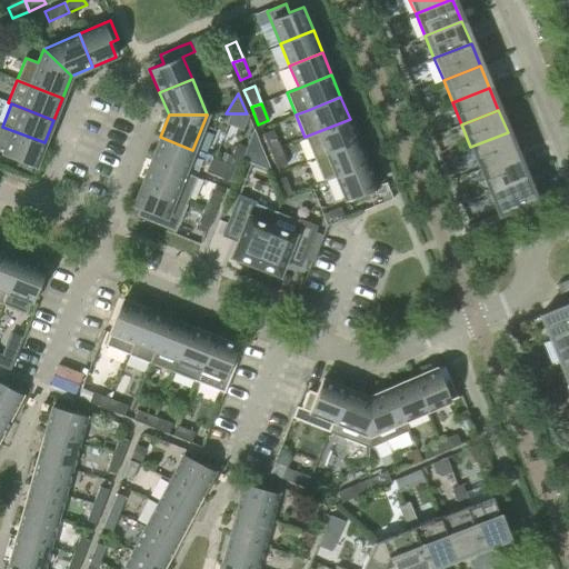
[(350,119),(305,137),(313,159),(359,141),(350,119)]
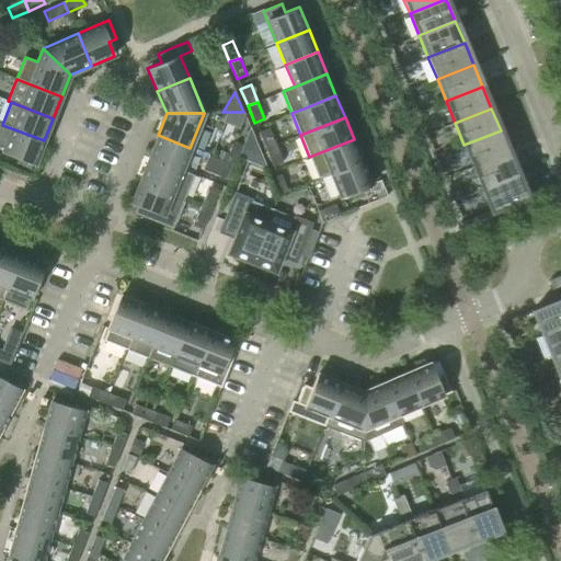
[(2,125),(0,123),(0,147),(3,149),(2,151),(34,164),(44,140),(2,125)]
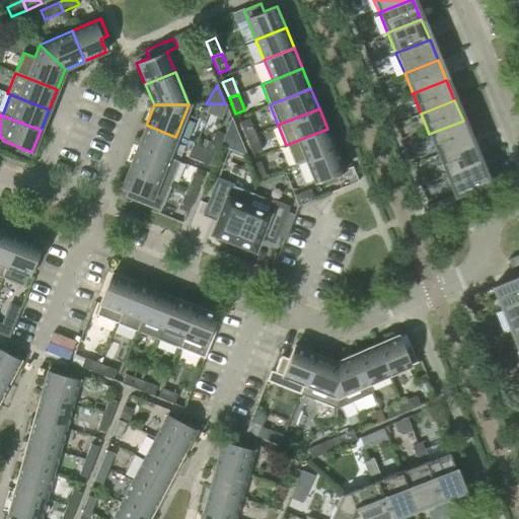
[(245,138),(254,135),(248,119),(239,123),(245,138)]
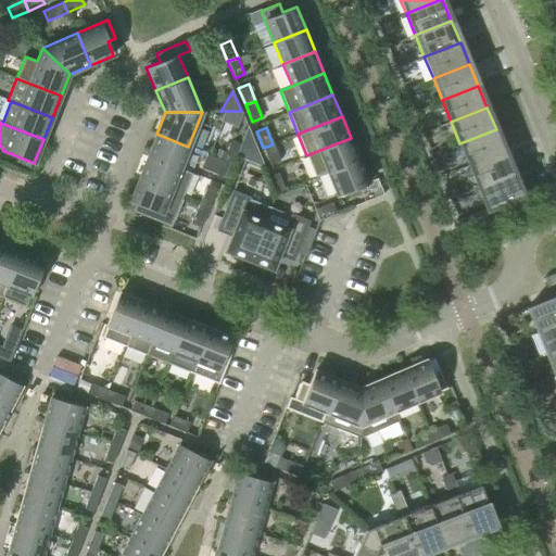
[(260,158),(248,129),(240,149),(260,158)]
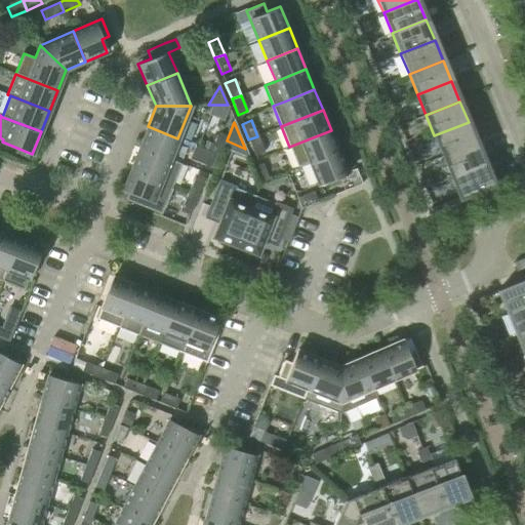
[(477,143),(469,122),(434,135),(442,156),(477,143)]
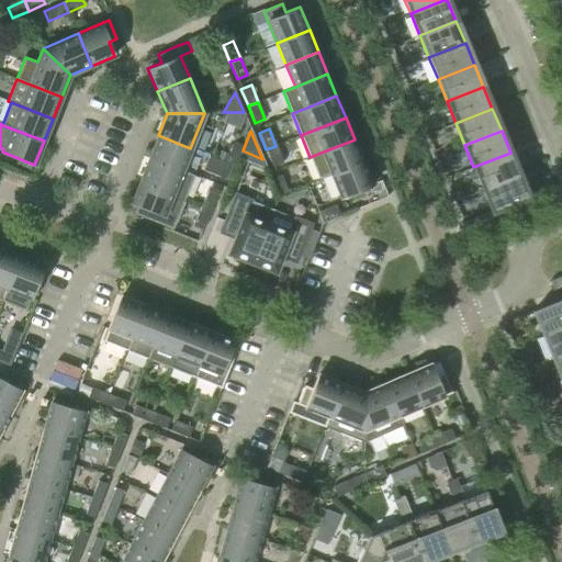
[(190,148),(158,135),(149,157),(181,170),(190,148)]
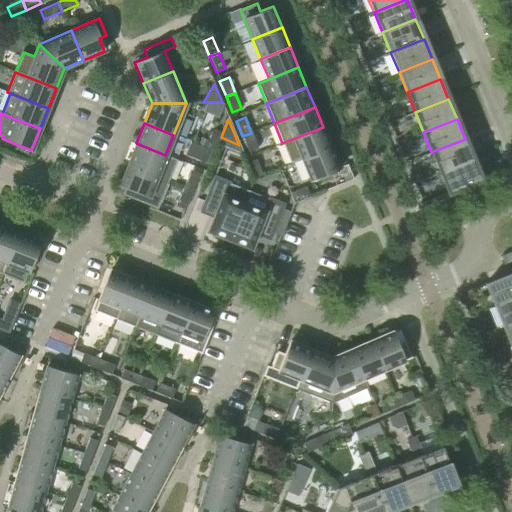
[(331,147),(323,127),(282,143),(290,163),(301,159),(331,147)]
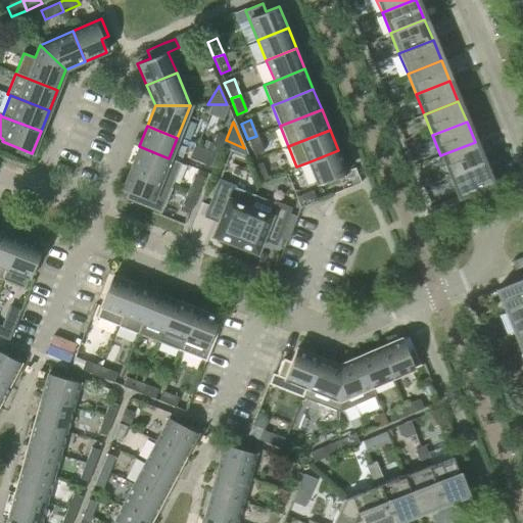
[(209,151),(219,154),(226,137),(217,134),(209,151)]
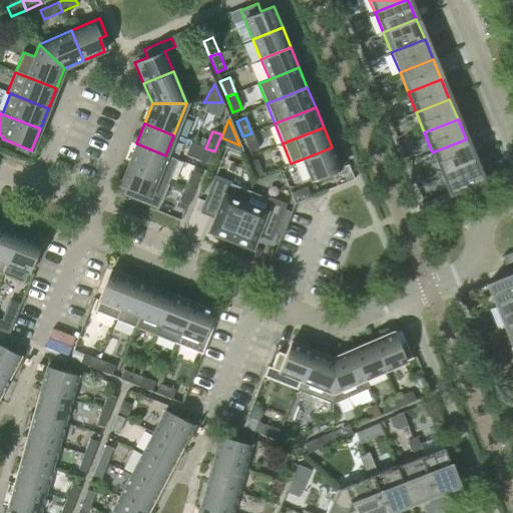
[(251,133),(242,136),(249,152),(259,148),(251,133)]
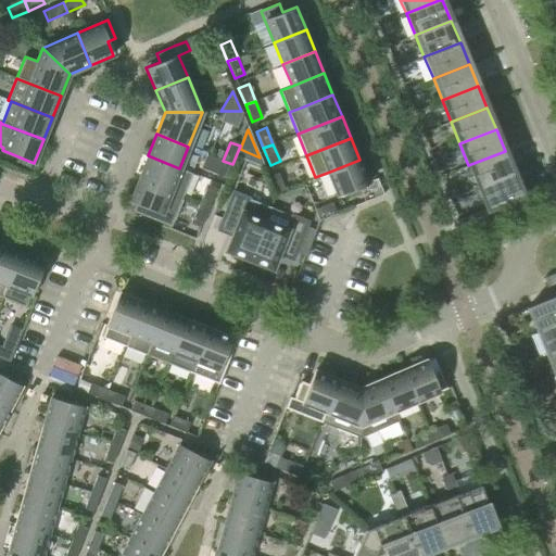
[(505,151),(468,165),(478,187),(514,173),(505,151)]
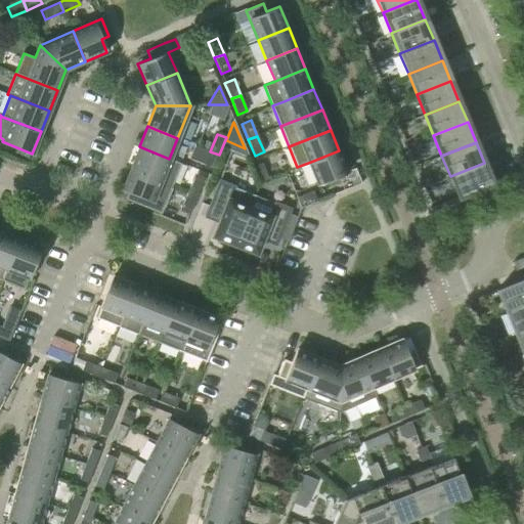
[(169,159),(139,146),(131,167),(173,184),(181,164),(169,160),(169,159)]
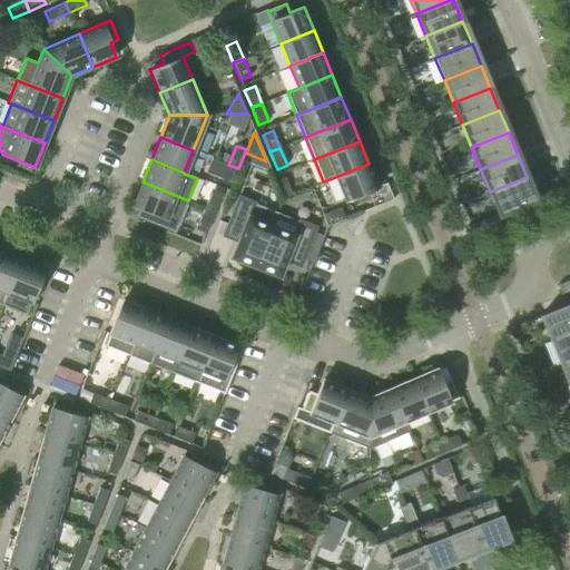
[(379,186),(369,164),(335,177),(345,200),(379,186)]
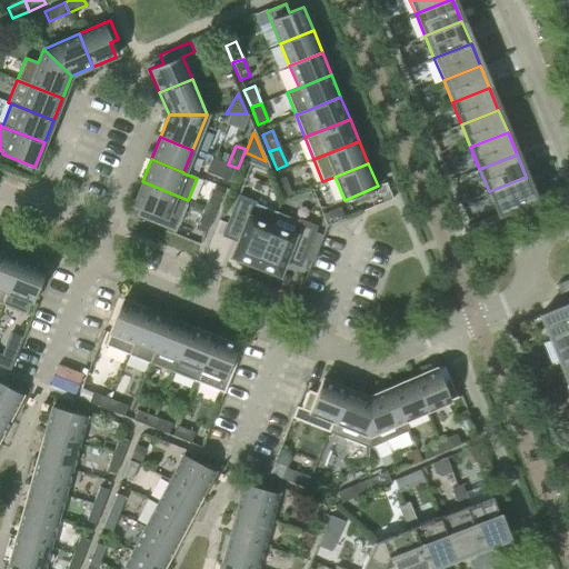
[(238,168),(228,165),(220,182),(230,187),(238,168)]
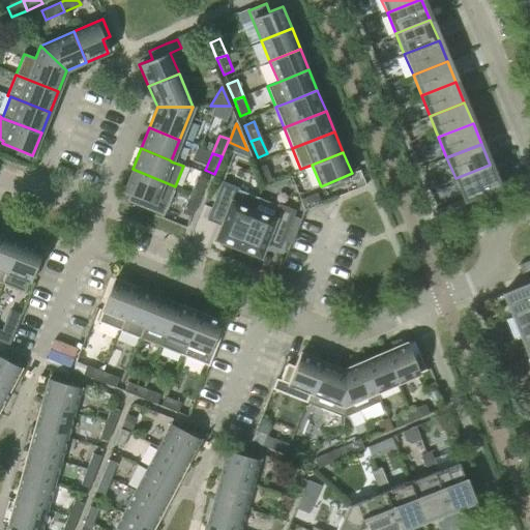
[(262,185),(271,181),(265,165),(255,169),(262,185)]
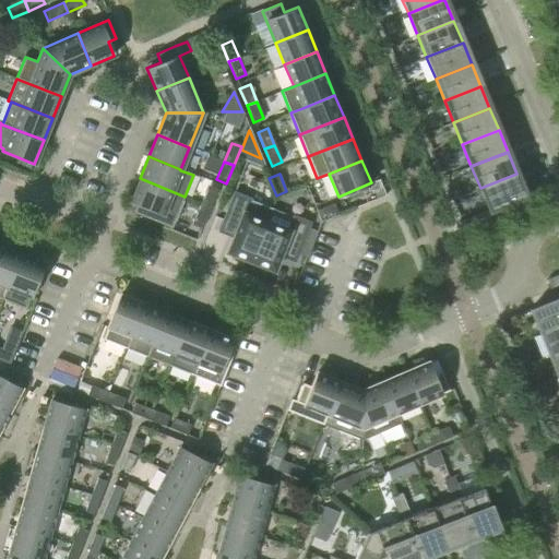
[(525,195),(516,174),(480,188),(489,211),(525,195)]
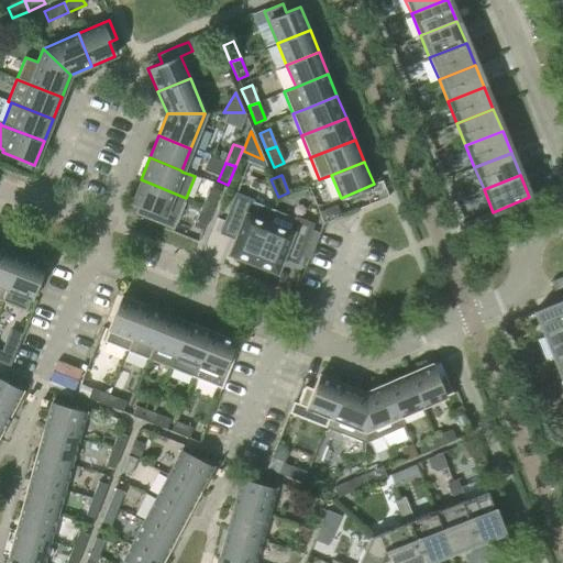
[(186,198),(141,179),(131,202),(138,206),(134,214),(173,230),(186,198)]
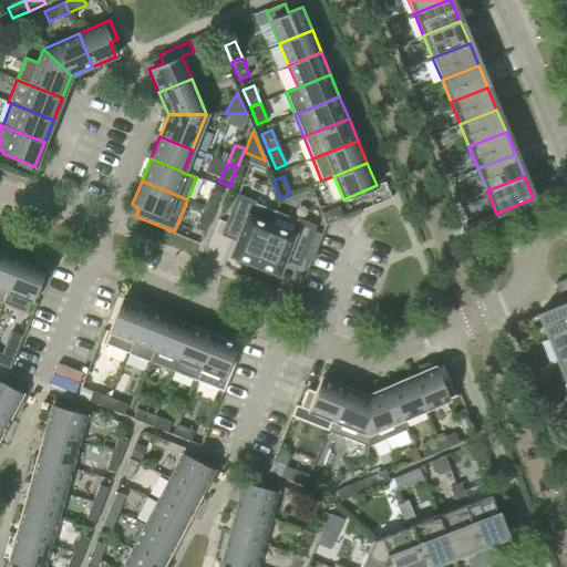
[(210,188),(204,206),(214,209),(220,193),(210,188)]
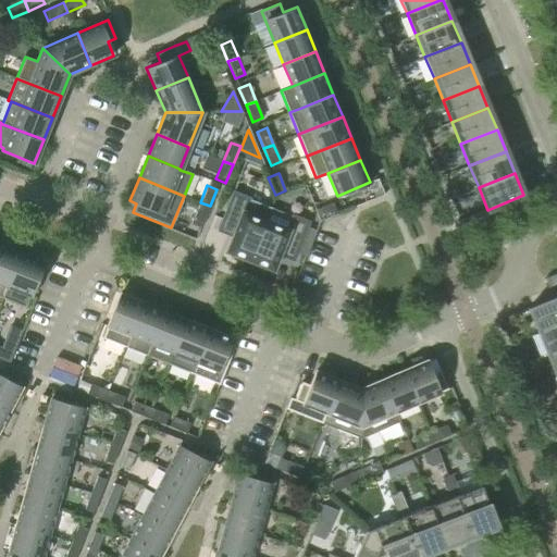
[(270,208),(248,198),(233,193),(222,220),(236,225),(225,251),(229,252),(231,258),(240,262),(246,260),(249,261),(270,208)]
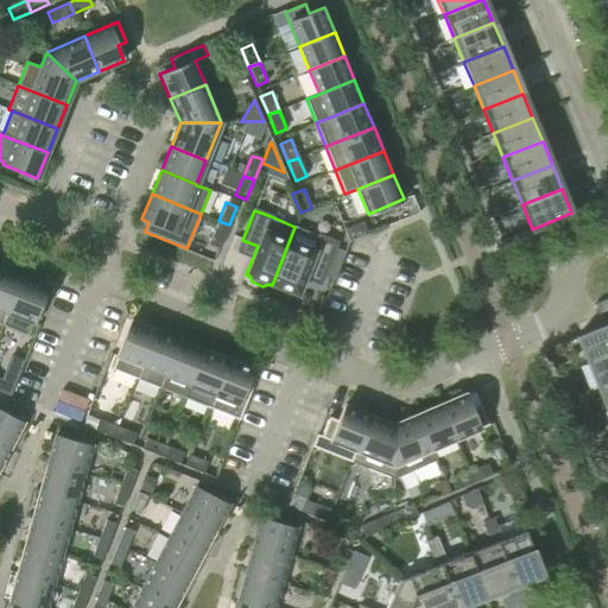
[(229,225),(219,221),(210,239),(222,244),(229,225)]
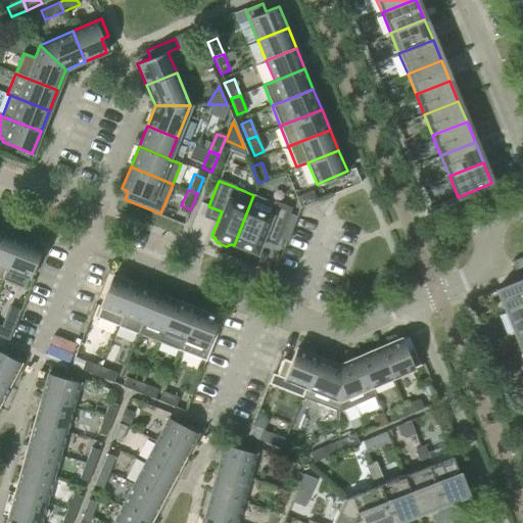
[(300,207),(316,201),(312,190),(296,197),(300,207)]
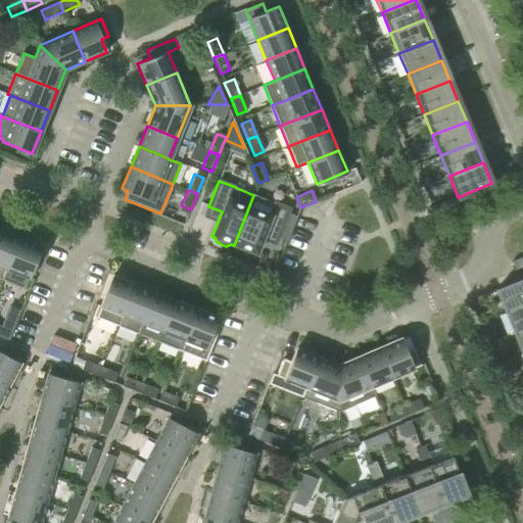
[(256,253),(267,229),(279,234),(287,212),(289,208),(253,195),(234,245),(237,246),(239,251),(248,254),(253,252),(256,253)]
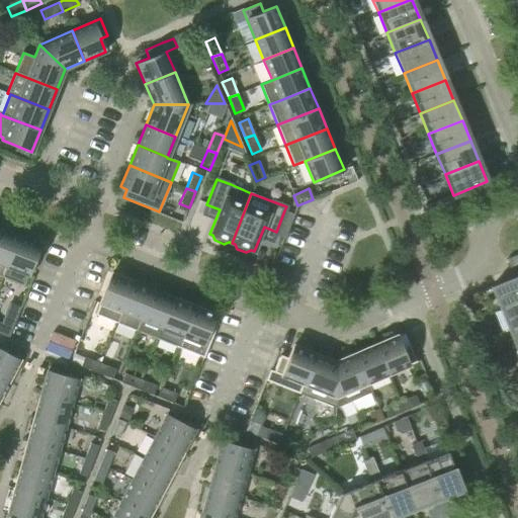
[(284,210),(276,232),(284,235),(293,214),(284,210)]
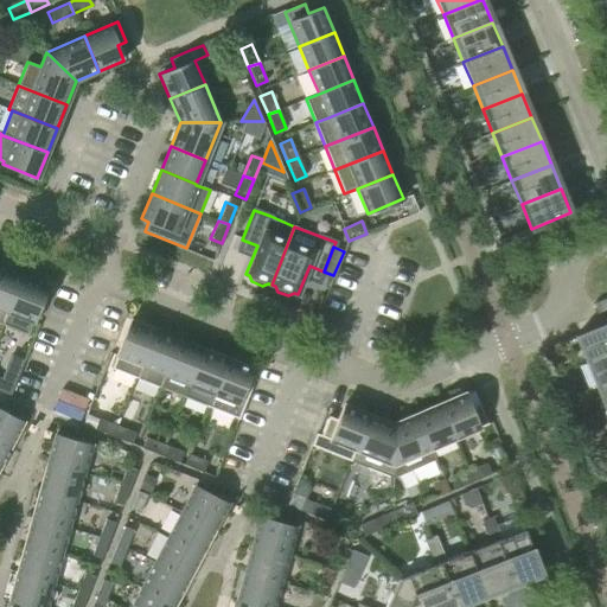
[(21,276),(0,268),(0,324),(2,325),(7,312),(21,276)]
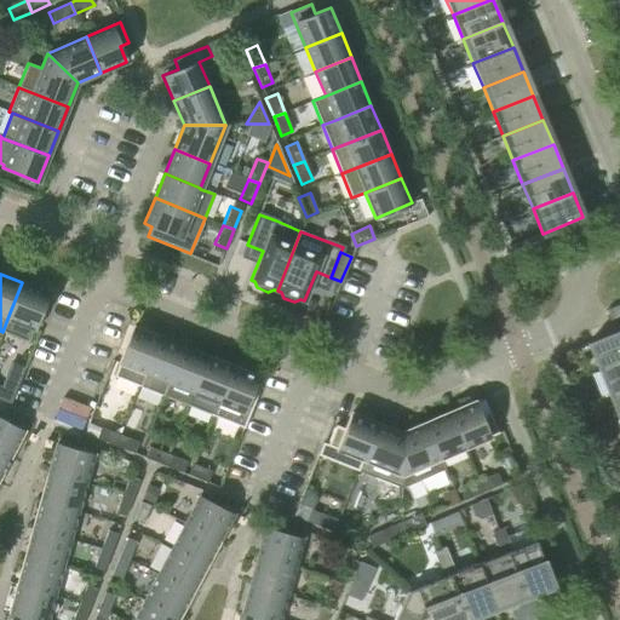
[(7,319),(3,332),(28,343),(34,326),(40,326),(42,319),(39,314),(47,293),(22,282),(7,319)]
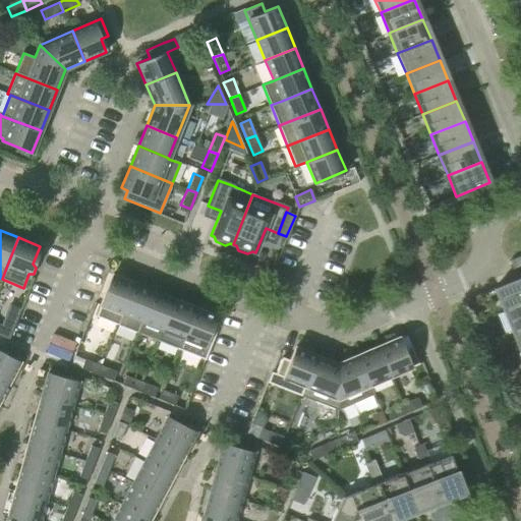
[(514,272),(520,269),(520,257),(520,256),(509,261),(514,272)]
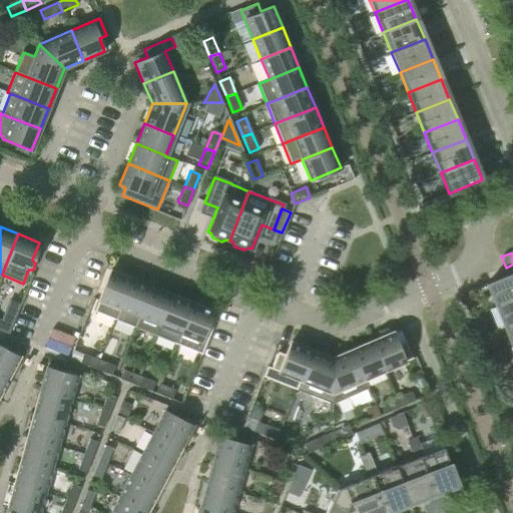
[(110,271),(98,301),(94,312),(115,320),(131,279),(110,271)]
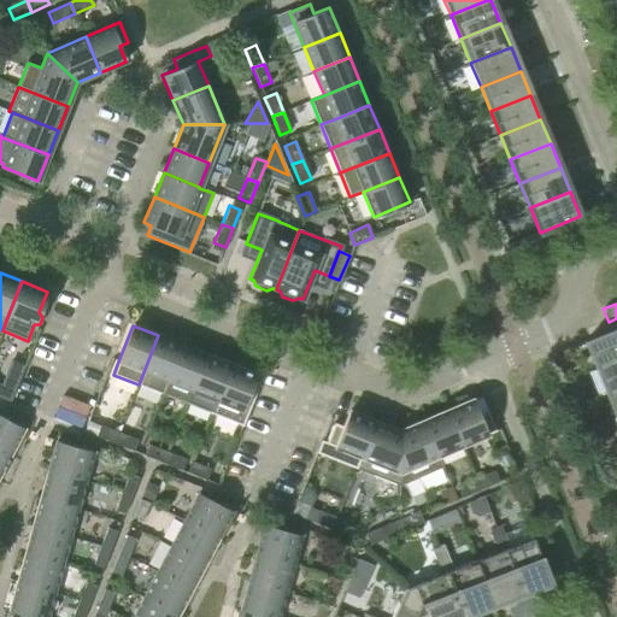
[(595,366),(616,357),(616,328),(585,341),(595,366)]
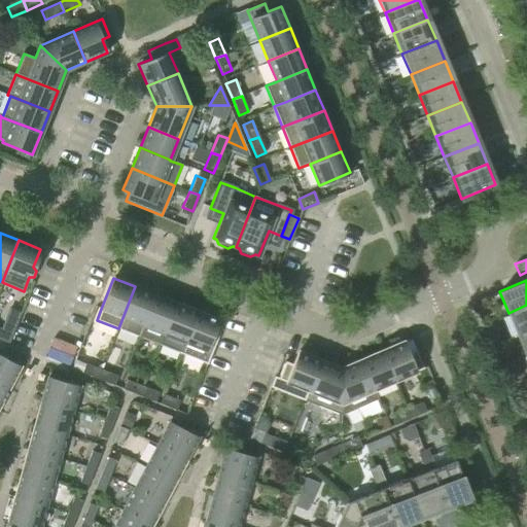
[(135,286),(118,328),(139,337),(155,294),(135,286)]
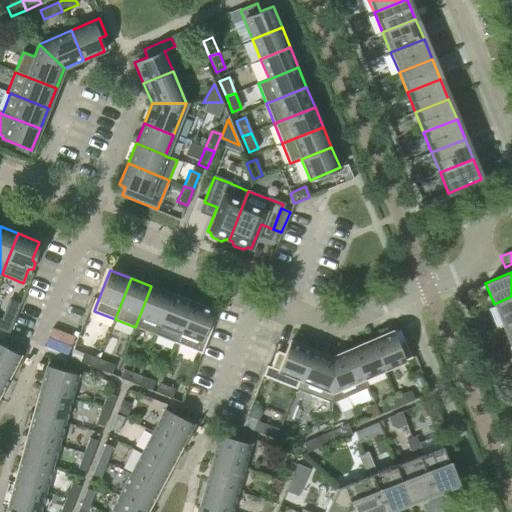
[(151,286),(135,327),(155,335),(171,294),(151,286)]
